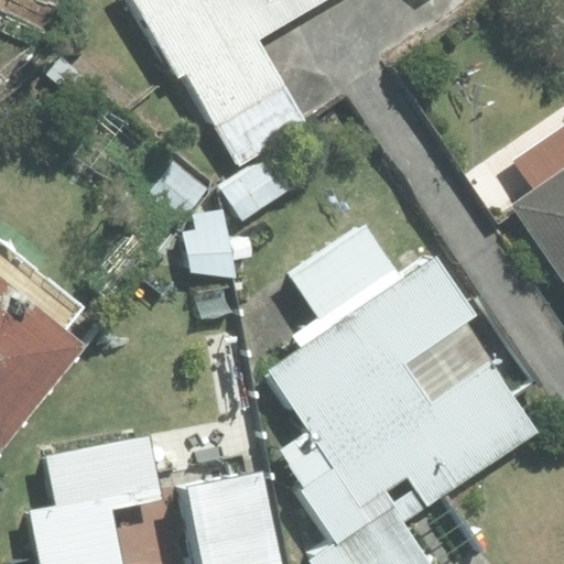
[(132,0),(180,80),(191,74),(236,153),(301,116),(256,38),(321,0),(132,0)]
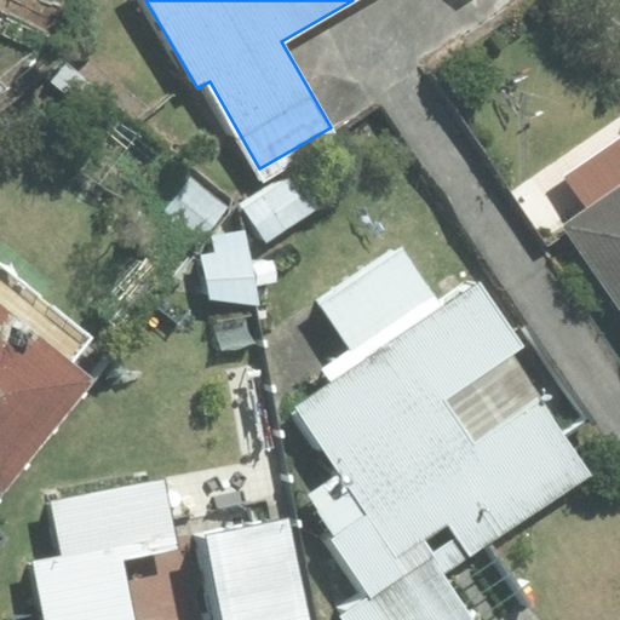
[(619,195),(572,228),(619,297),(619,195)]
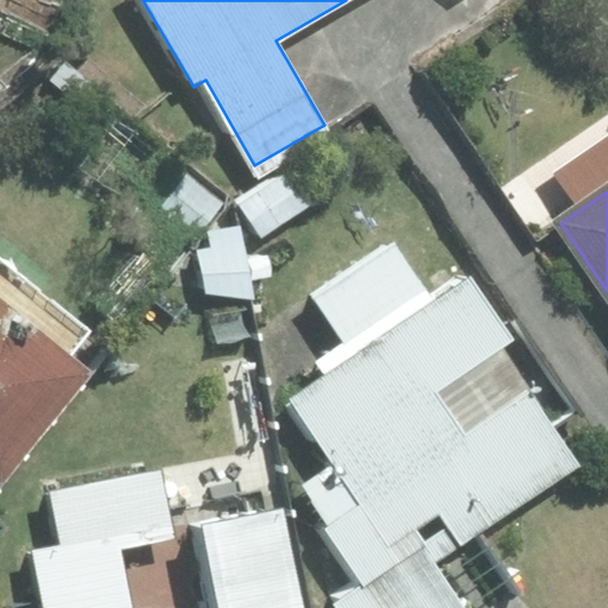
[(462,544),(580,467),(501,350),(515,341),(472,274),(436,297),(397,239),(308,297),(340,343),(315,360),(329,381),(297,403),(335,461),(301,483),(363,578),(448,523),(462,544)]
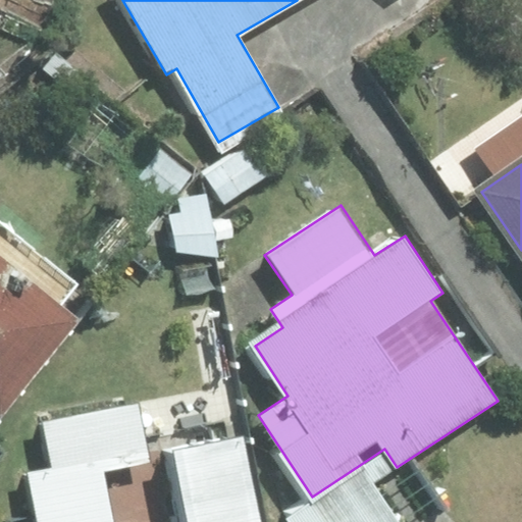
[(0,405),(69,318),(56,308),(74,285),(0,227),(0,405)]
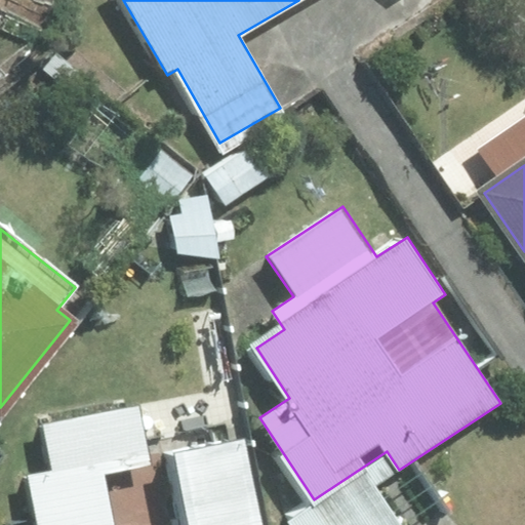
[(261,524),(233,386),(43,426),(52,470),(28,475),(38,524),(261,524)]
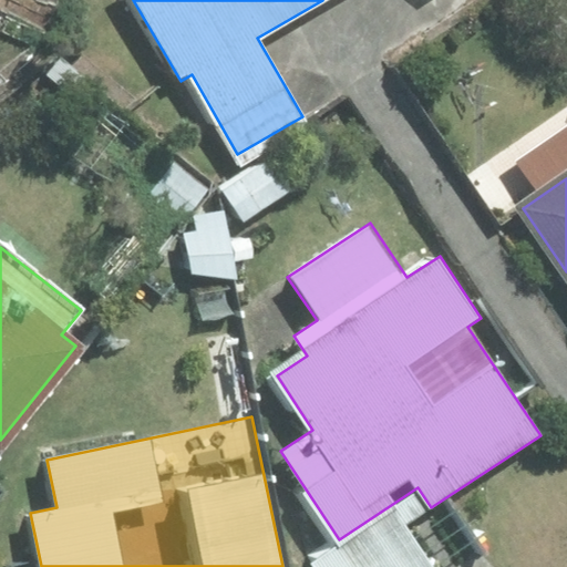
[(433,566),(405,524),(431,507),(418,487),(339,539),(341,543),(320,558),(326,566),(433,566)]
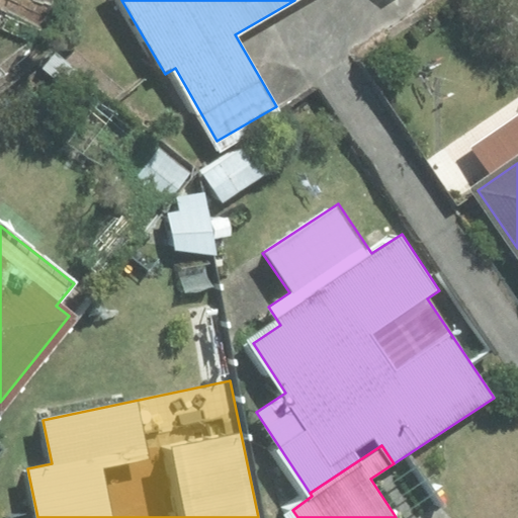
All buildings are outlined.
